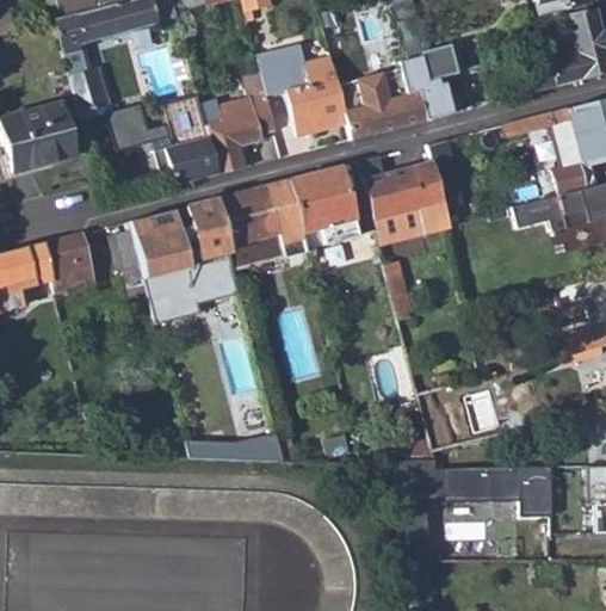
[(117,0),(56,16),(78,98),(106,90),(105,82),(101,84),(94,55),(91,55),(85,57),(81,44),(87,43),(86,37),(159,20),(160,25),(168,28),(185,24),(180,6),(179,2),(178,0),(117,0)]
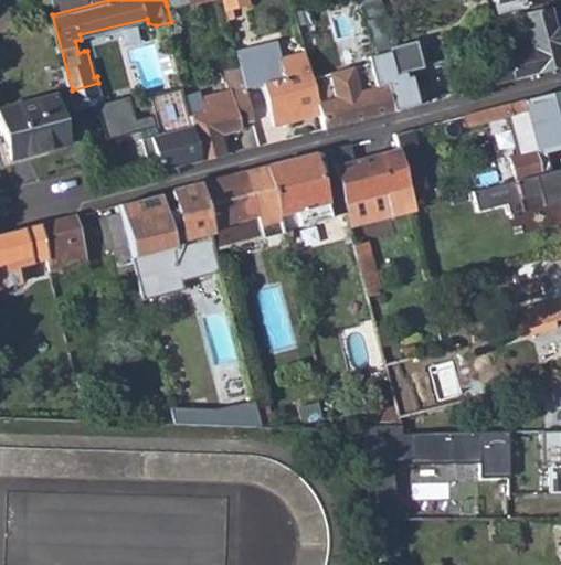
[(378,0),(364,0),(369,18),(382,14),(378,0)]
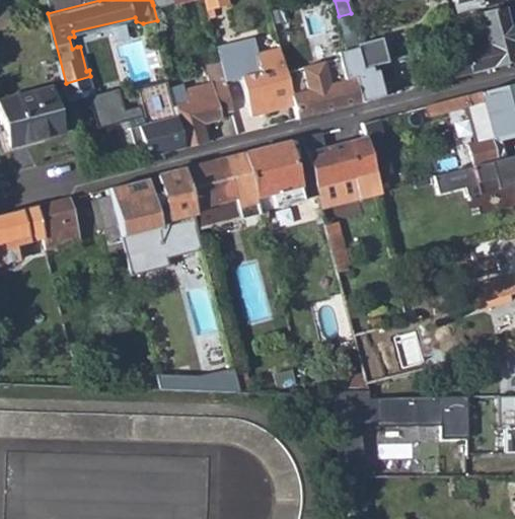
[(453,0),(457,12),(504,0),(453,0)]
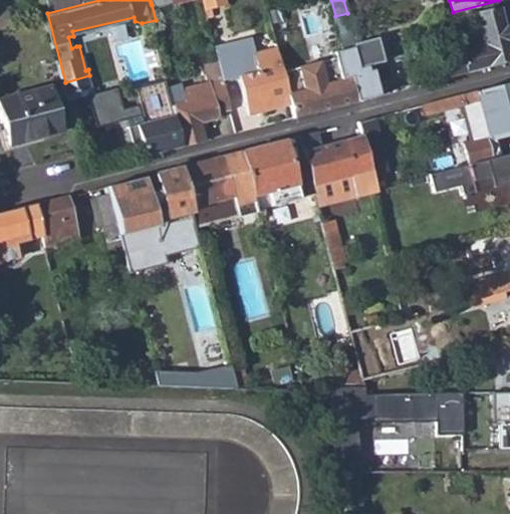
[(280,8),(271,11),(273,19),(282,16),(280,8)]
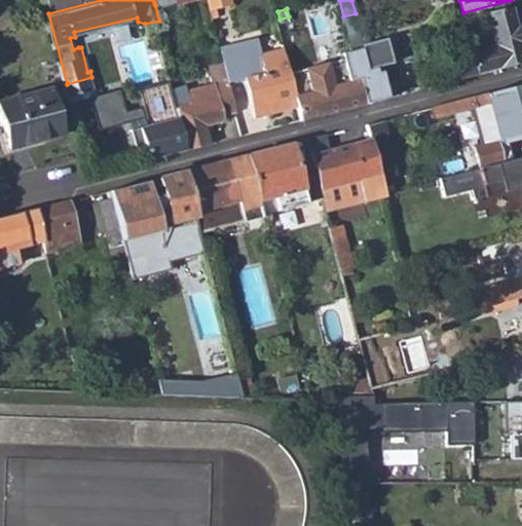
[(521,41),(513,8),(486,15),(495,48),(501,71),(521,65),(521,41)]
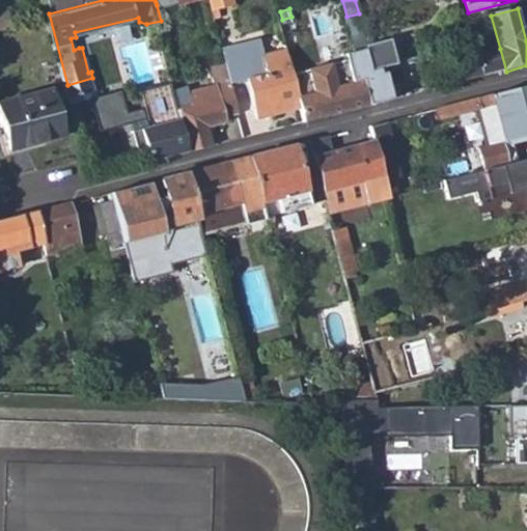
[(416,34),(368,47),(373,70),(382,67),(422,57),(416,34)]
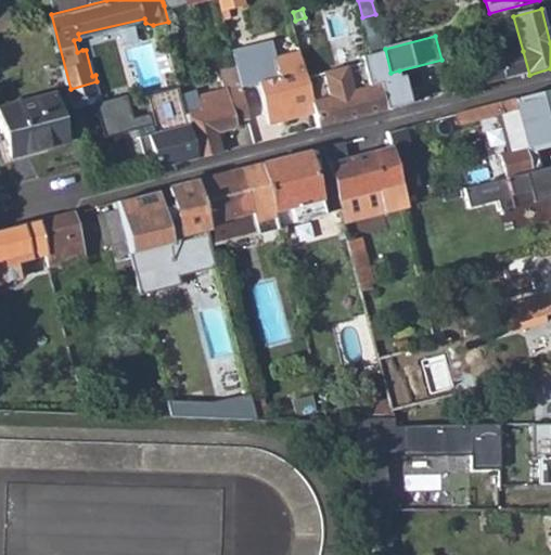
[(88,49),(86,50),(92,76),(95,75),(88,49)]
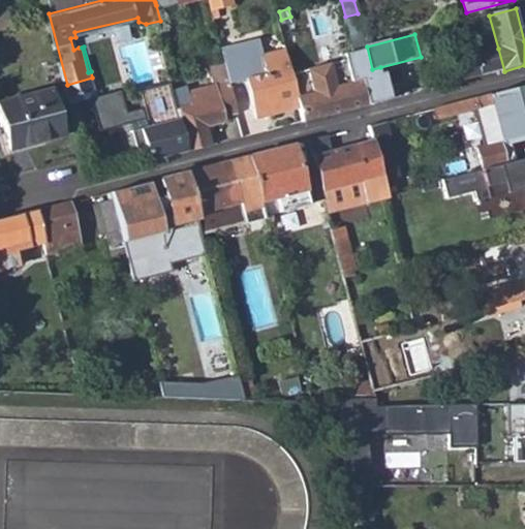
[(347,61),(296,73),(304,106),(307,121),(369,105),(362,79),(373,76),(372,69),(367,47),(346,53),(347,61)]
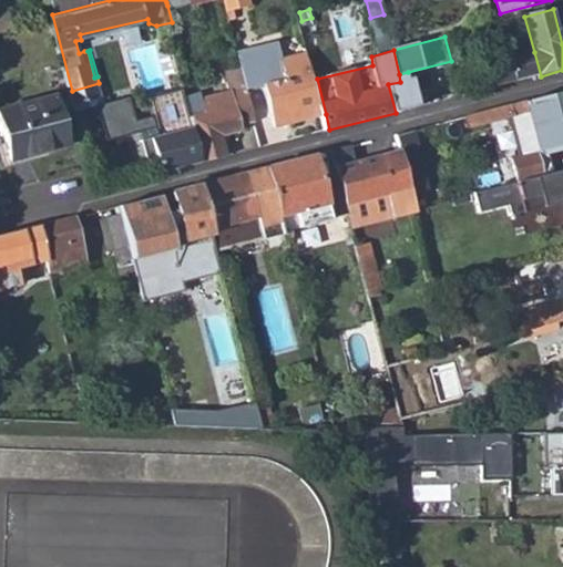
[(269,83),(266,84),(268,91),(277,127),(326,114),(317,79),(309,51),(286,58),(290,79),(269,83)]
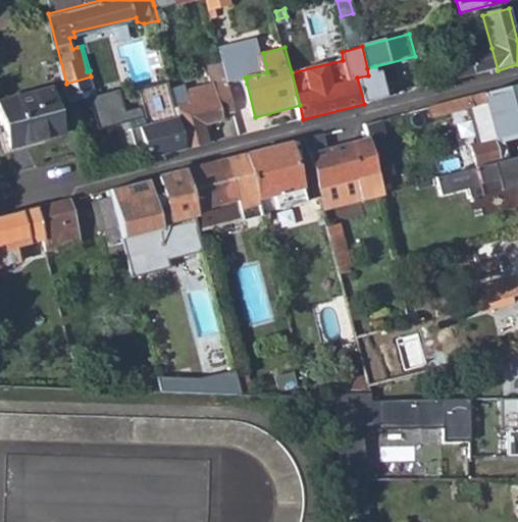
[(491,48),(469,53),(471,58),(475,75),(498,70),(491,48)]
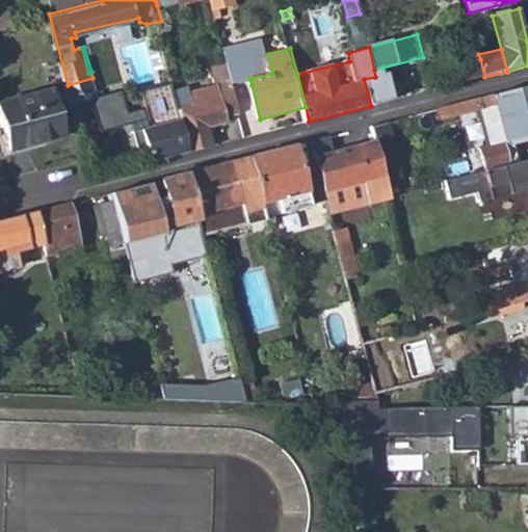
[(247,59),(231,63),(236,88),(252,85),(249,79),(253,78),(272,74),(268,54),(247,59)]
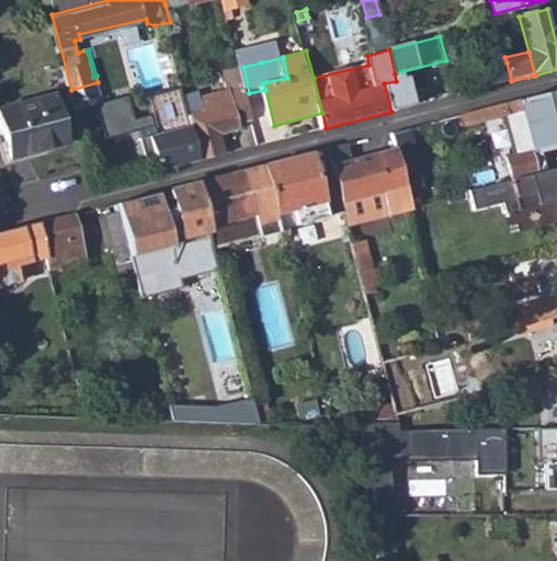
[(507,63),(489,68),(491,76),(493,86),(511,81),(507,63)]
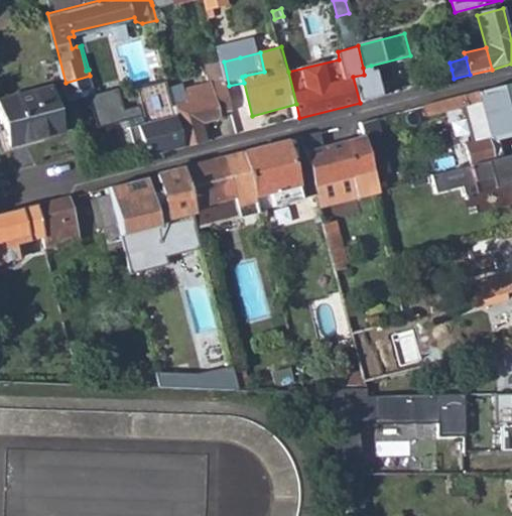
[(186,83),(172,86),(187,146),(209,140),(205,125),(208,120),(224,116),(223,112),(235,109),(229,86),(224,61),(223,60),(214,63),(218,81),(187,89),(186,83)]
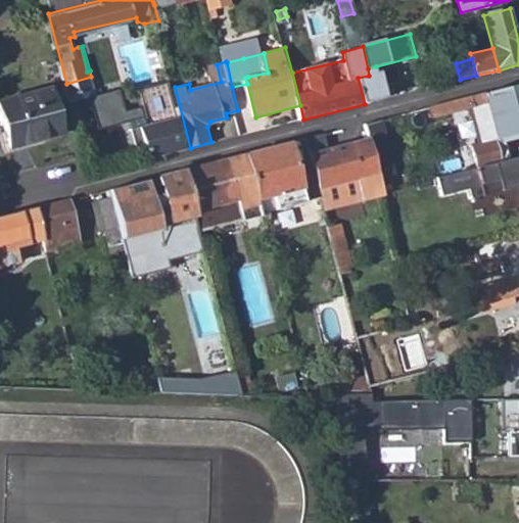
[(376,66),(368,68),(369,76),(378,73),(376,66)]
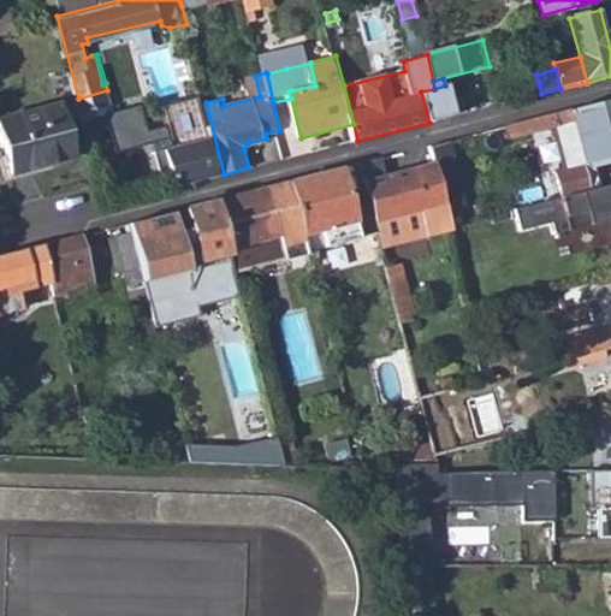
[(445,86),(434,89),(443,119),(458,116),(450,84),(445,86)]
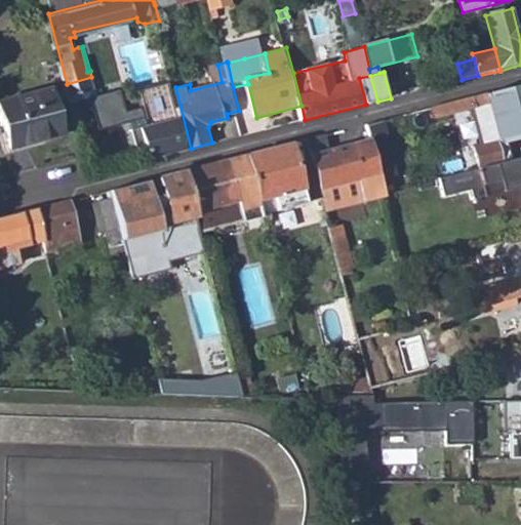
[(173,80),(142,87),(150,123),(143,124),(151,158),(191,149),(175,87),(173,80)]
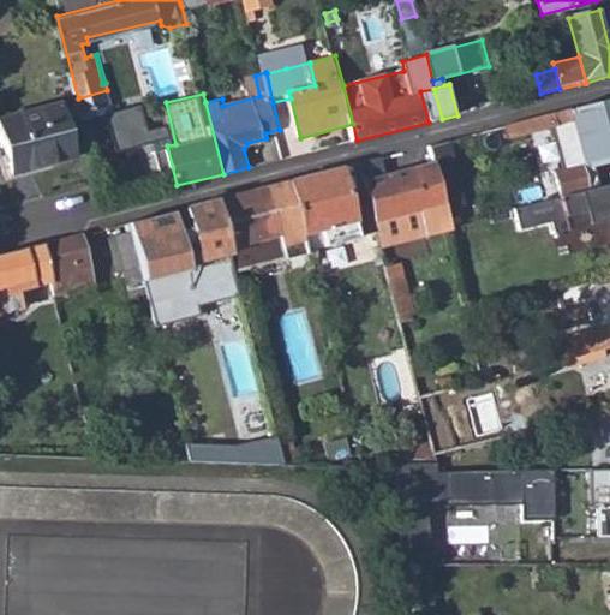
[(65,100),(1,117),(15,167),(78,151),(65,100)]
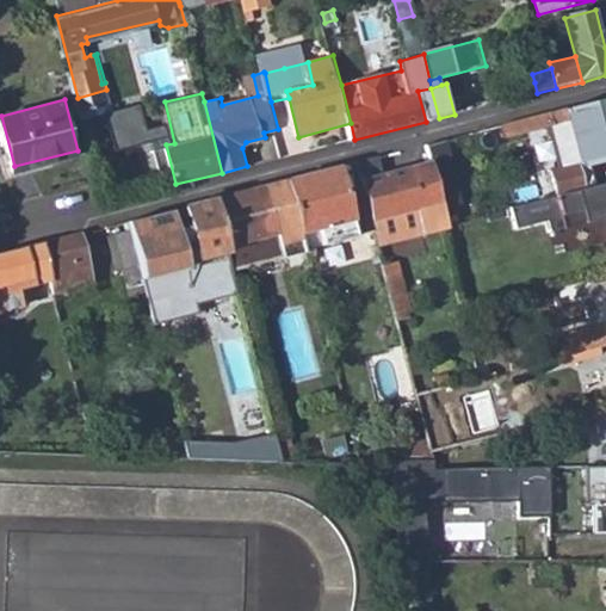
[(605,99),(505,124),(508,135),(560,123),(573,119),(583,162),(585,166),(605,160),(605,99)]
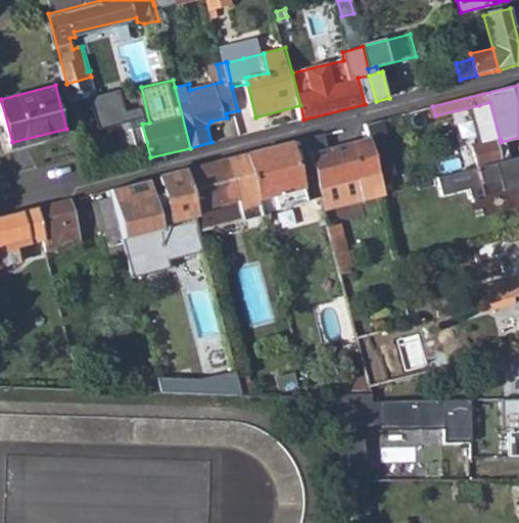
[(490,102),(479,105),(483,121),(481,122),(486,142),(496,140),(500,139),(490,102)]
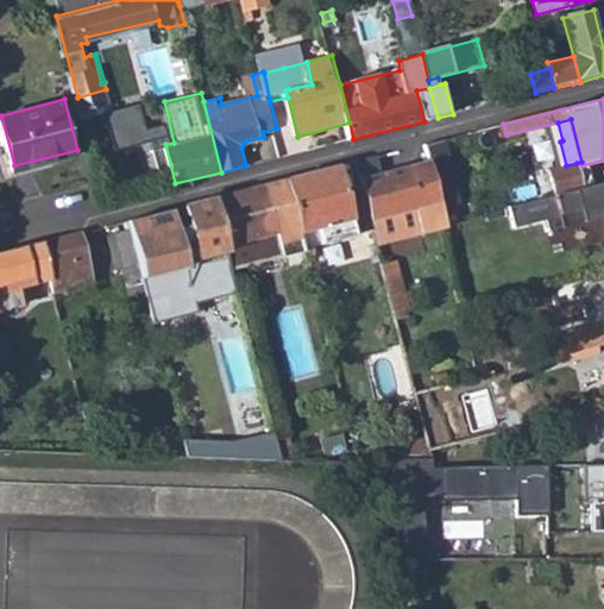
[(446,138),(428,143),(433,158),(444,201),(444,202),(460,198),(446,138)]
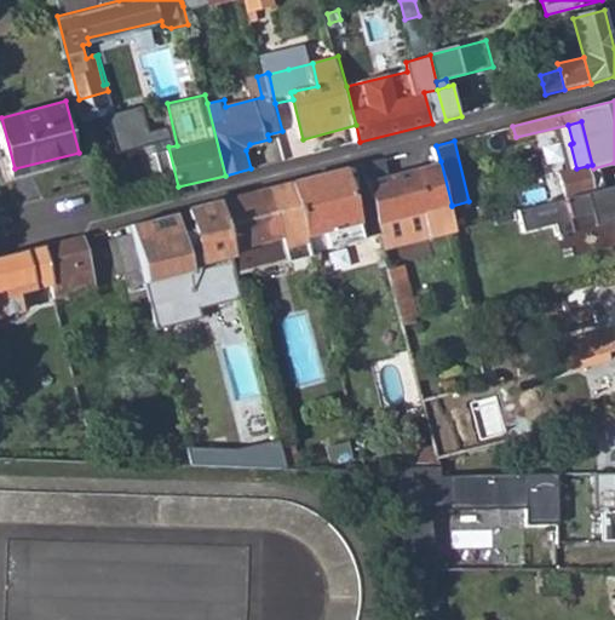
[(388,158),(366,164),(374,199),(380,222),(452,205),(441,161),(391,174),(388,158)]
